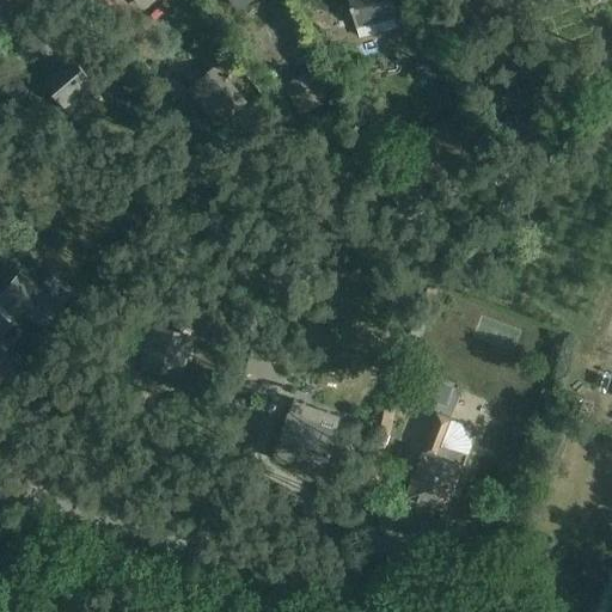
[(155,0),(136,0),(146,10),(155,0)]
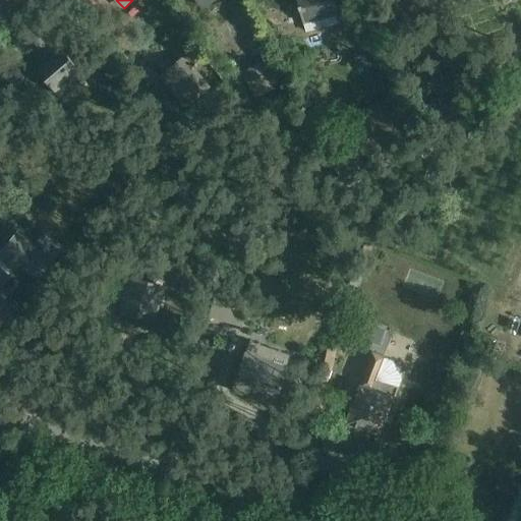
[(194,0),(203,10),(216,0),(194,0)]
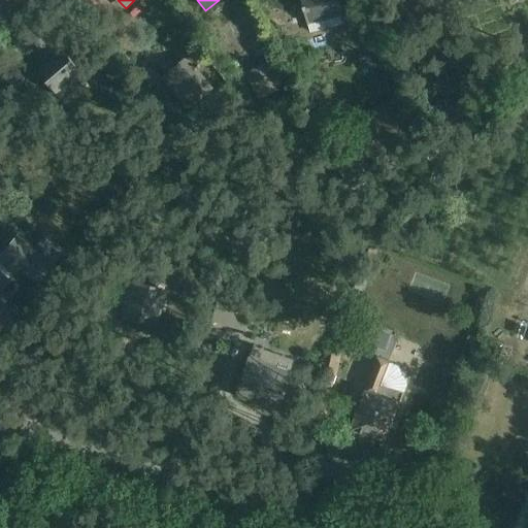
[(301,0),(310,33),(343,25),(337,0),(301,0)]
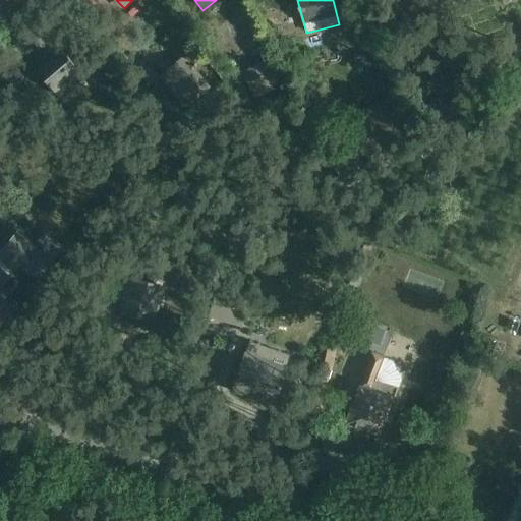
[(60,98),(87,75),(68,54),(42,76),(60,98)]
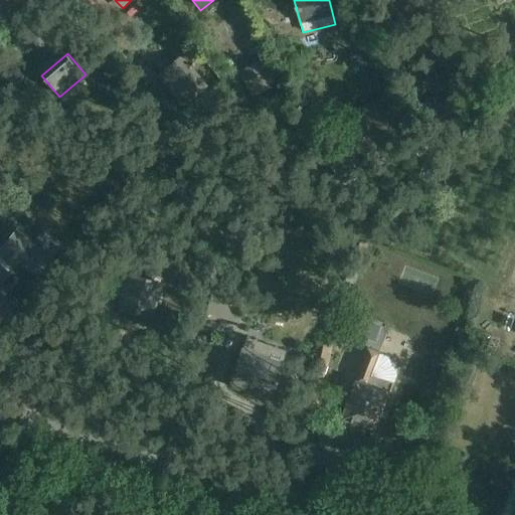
[(183,108),(209,88),(184,55),(158,74),(183,108)]
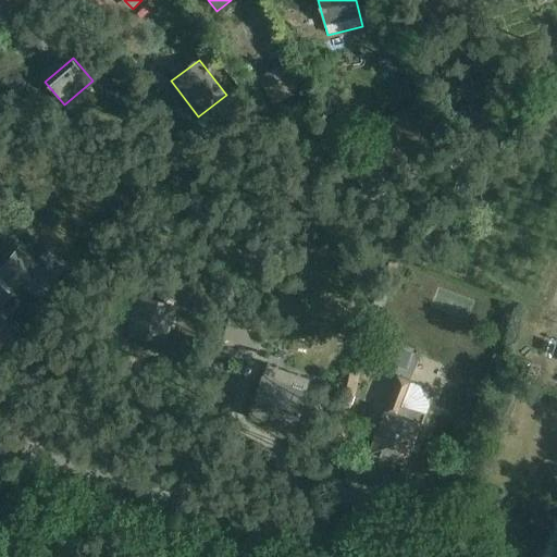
[(258,78),(273,106),(300,93),(286,63),(258,78)]
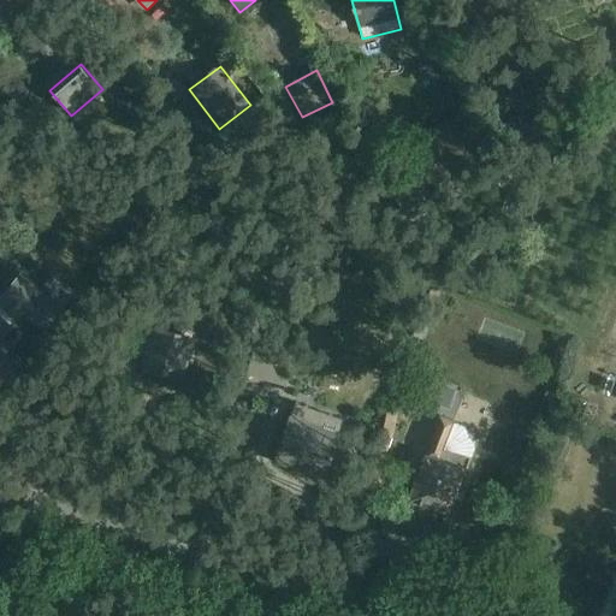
[(615,82),(596,102),(604,112),(615,100),(615,82)]
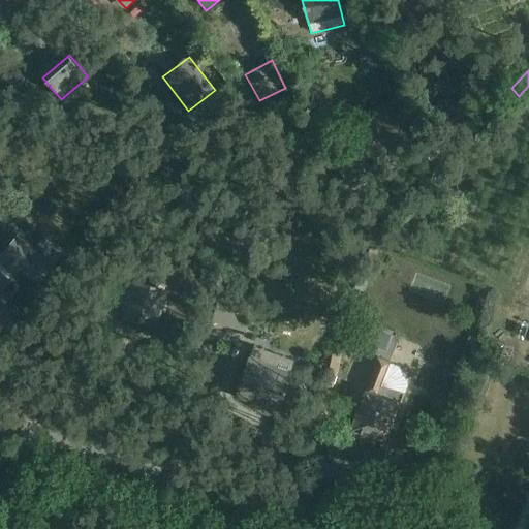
[(19,271),(36,286),(65,252),(47,237),(34,248),(19,234),(0,255),(0,272),(9,281),(19,271)]
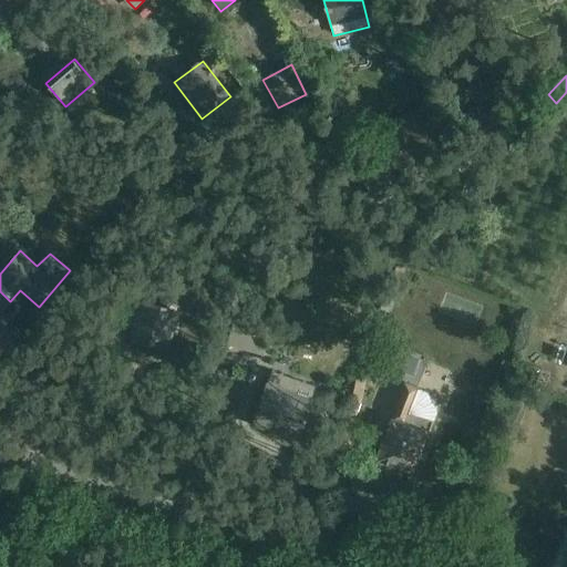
[(130,338),(168,350),(181,312),(142,299),(130,338)]
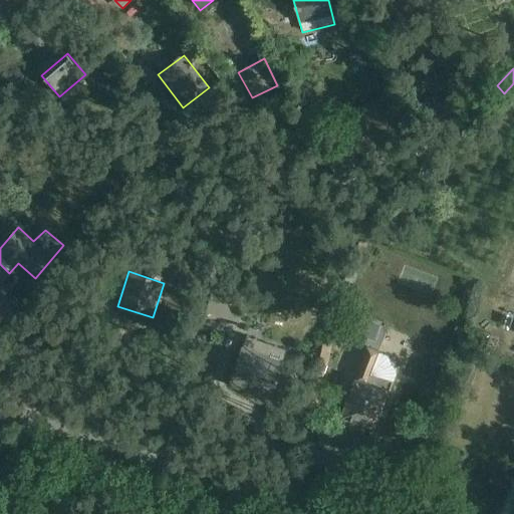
[(208,314),(238,323),(246,299),(215,290),(208,314)]
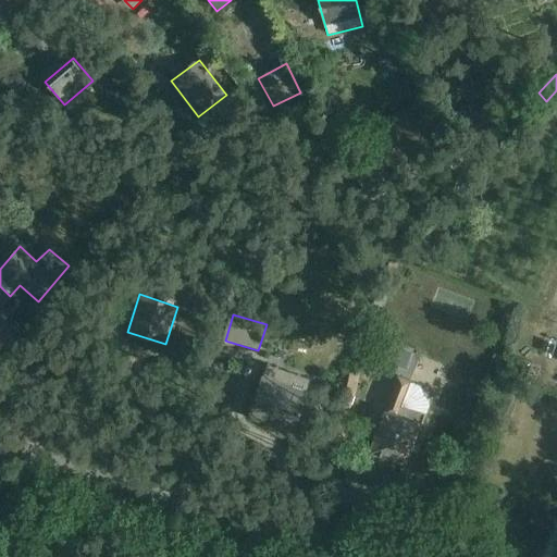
[(370,455),(407,466),(428,399),(421,386),(411,383),(421,356),(413,353),(415,348),(375,337),(373,343),(370,342),(362,361),(366,362),(364,366),(397,379),(385,411),(384,411),(370,455)]
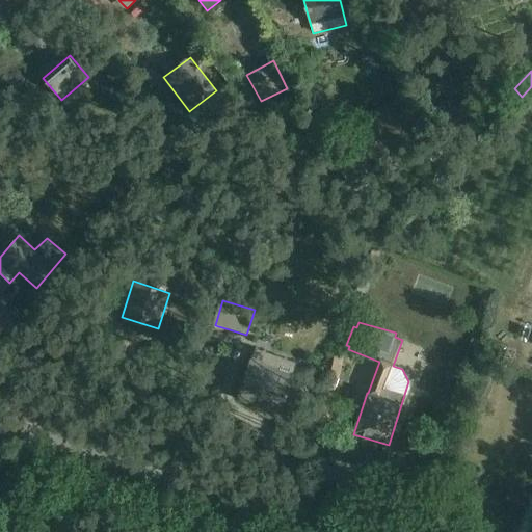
[(235,398),(281,414),(297,364),(253,348),(235,398)]
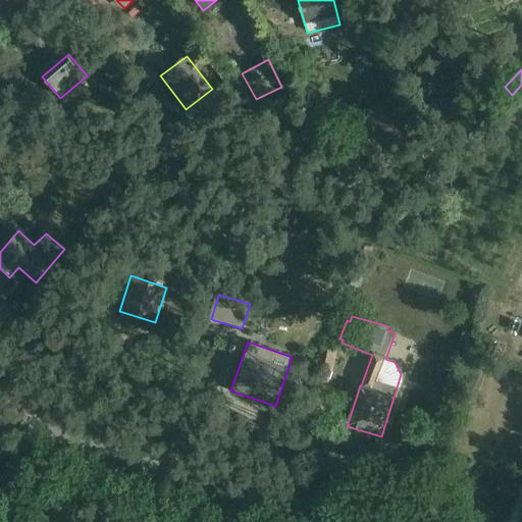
[(340,349),(329,345),(306,412),(322,418),(326,406),(320,404),(340,349)]
